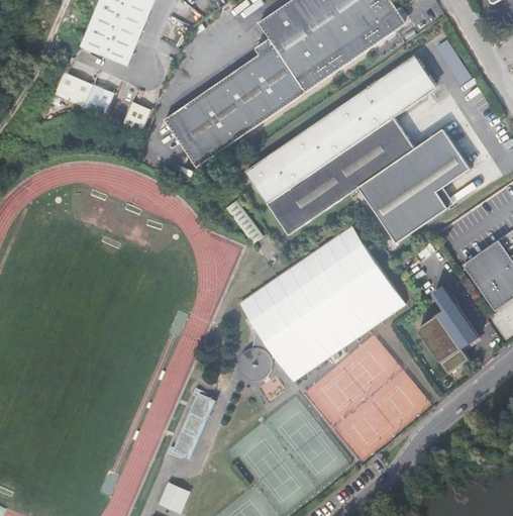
[(96,0),(82,32),(128,52),(150,0),(96,0)]
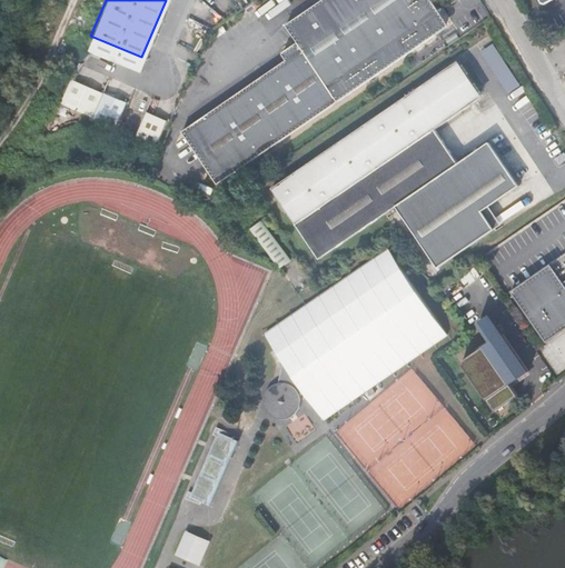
[(179,131),(216,185),(376,73),(432,33),(432,32),(435,29),(438,15),(439,7),(433,6),(428,0),(318,0),(283,25),(294,42),(280,52),(279,55),(284,60),(259,77),(256,71),(253,71),(226,90),(226,93),(228,98),(205,113),(201,109),(198,109),(187,117),(186,120),(189,125),(179,131)]
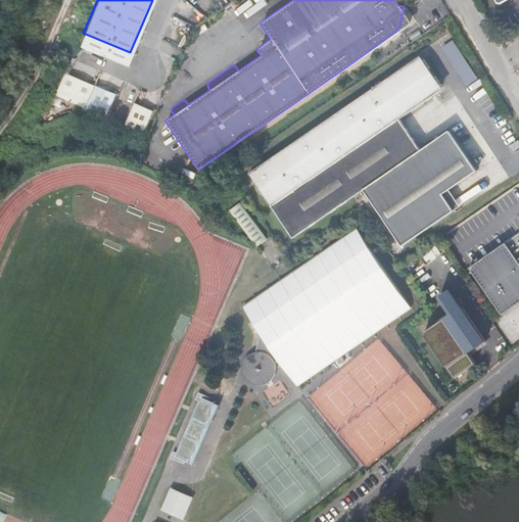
[(409,22),(403,13),(399,27),(396,30),(396,31),(409,22)]
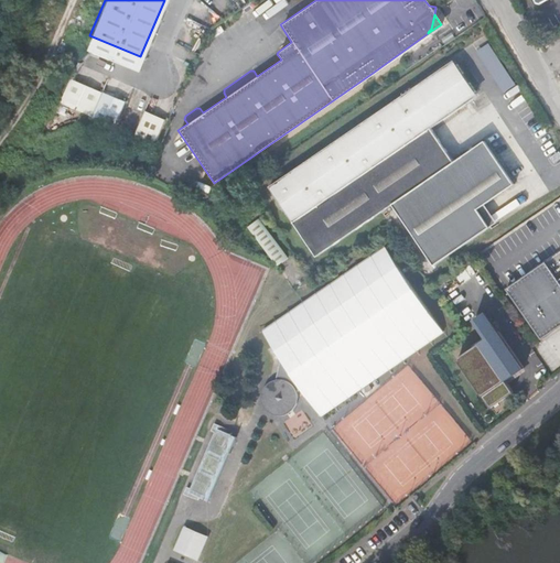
[(452,161),(429,127),(462,104),(460,99),(467,94),(473,90),(454,63),(450,66),(442,73),(439,68),(267,186),(314,256),(391,203),(452,161)]
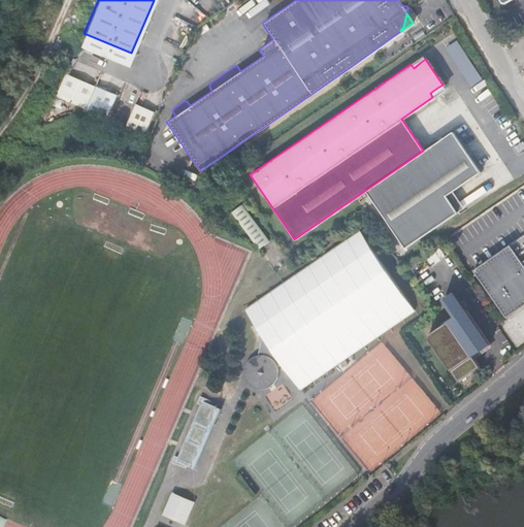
[(418,59),(411,64),(414,68),(421,62),(418,59)]
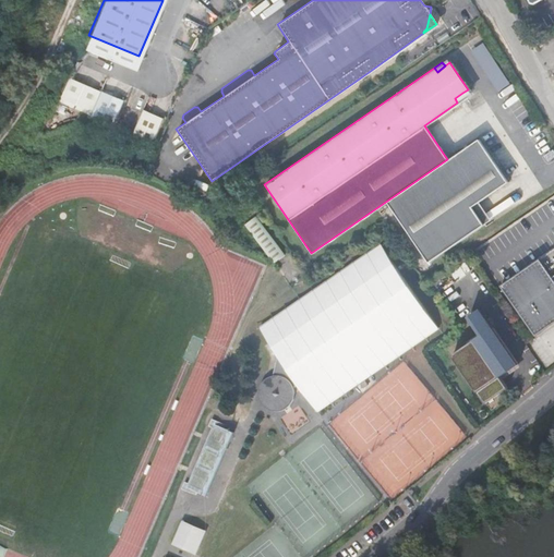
[(103,91),(69,77),(60,103),(92,114),(103,91)]
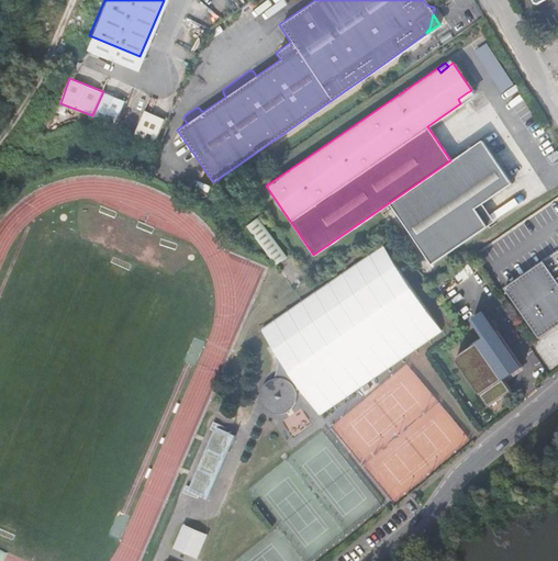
[(458,99),(460,103),(469,98),(466,93),(458,99)]
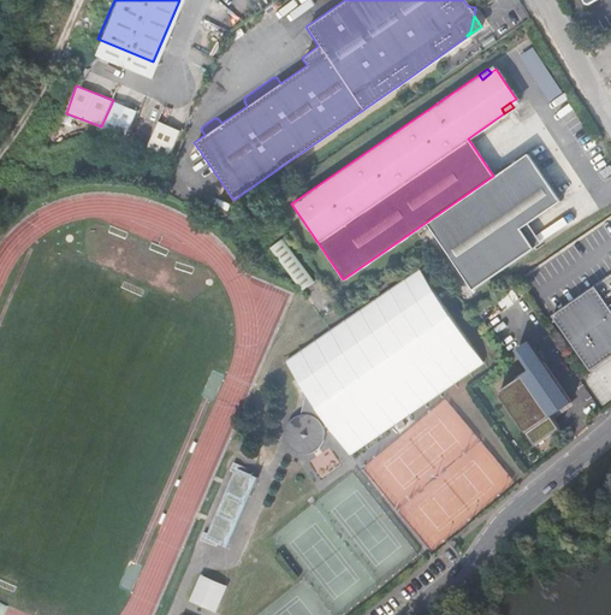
[(154,125),(152,130),(170,141),(175,134),(154,125)]
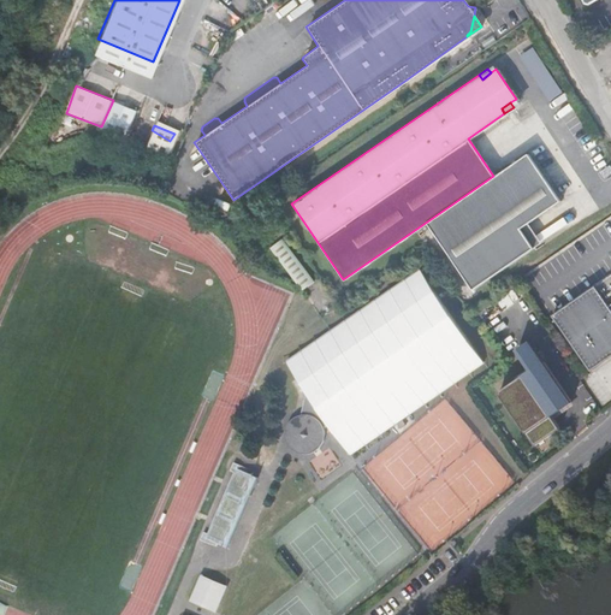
[(594,167),(601,163),(594,151),(587,155),(594,167)]
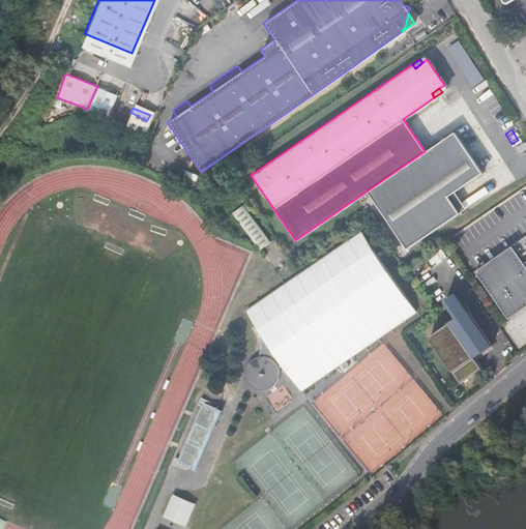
[(454,130),(425,151),(368,190),(407,247),(462,210),(450,193),(478,173),(481,171),(454,130)]
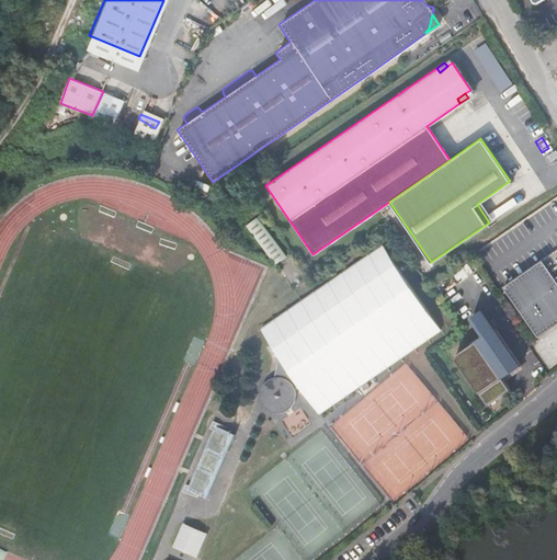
[(546,161),(555,155),(553,149),(543,156),(546,161)]
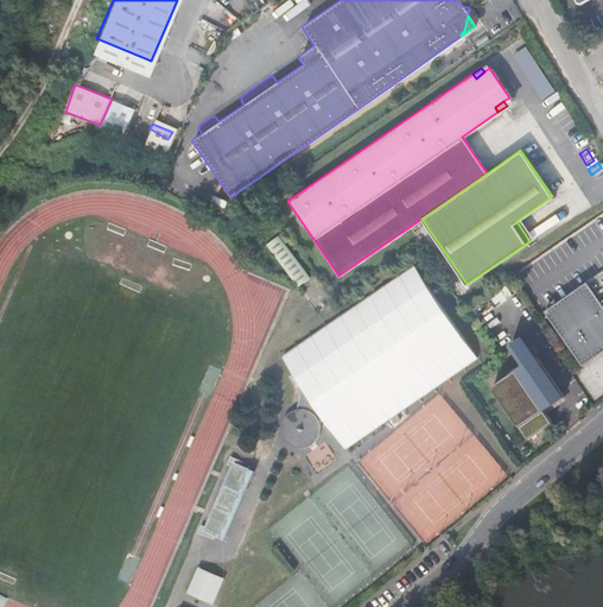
[(277,235),(265,244),(294,286),(306,278),(289,252),(277,235)]
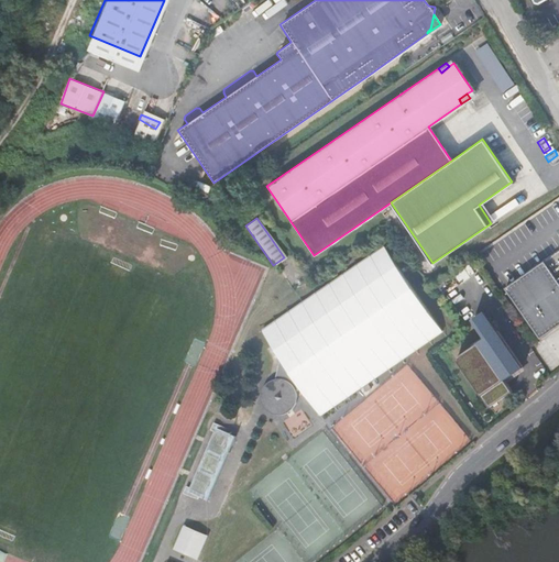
[(380,245),(256,329),(275,356),(269,377),(271,377),(272,377),(275,377),(276,377),(278,377),(282,378),(284,381),(286,383),(287,384),(288,385),(289,387),(291,388),(291,389),(295,386),(314,414),(438,330),(380,245)]
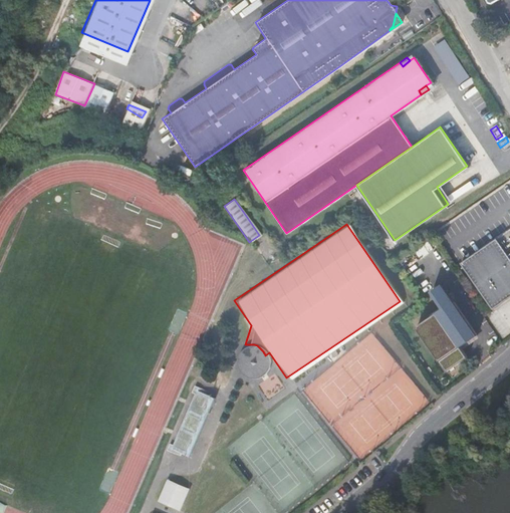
[(509,225),(458,261),(490,307),(509,293),(509,225)]
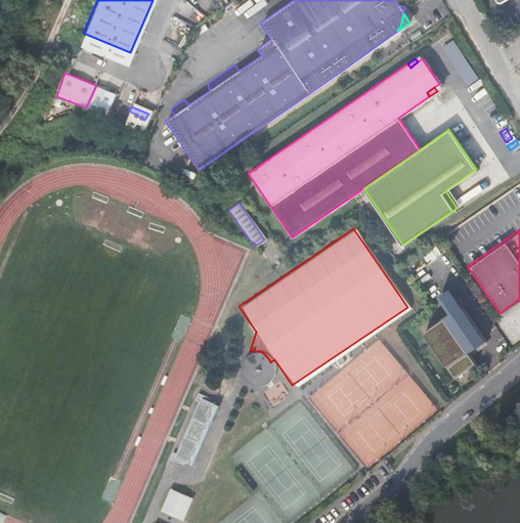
[(422,333),(452,378),(474,363),(467,352),(483,340),(448,290),(438,297),(449,313),(422,333)]
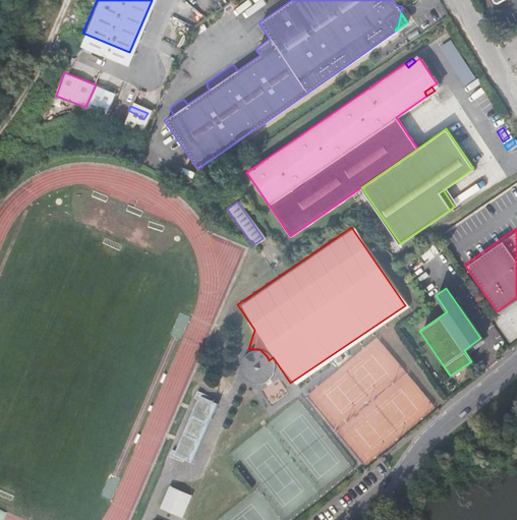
[(270,363),(269,360),(269,359),(268,358),(267,356),(266,355),(265,354),(263,352),(261,350),(257,349),(255,349),(254,349),(251,349),(250,349),(248,349),(246,349),(244,350),(242,352),(241,353),(240,354),(239,355),(237,357),(236,359),(235,362),(235,364),(235,366),(235,370),(236,372),(238,376),(240,378),(242,381),(246,382),(248,383),(251,384),(255,383),(260,382),(261,382),(264,379),(267,376),(269,372),(270,368),(270,366),(270,363)]
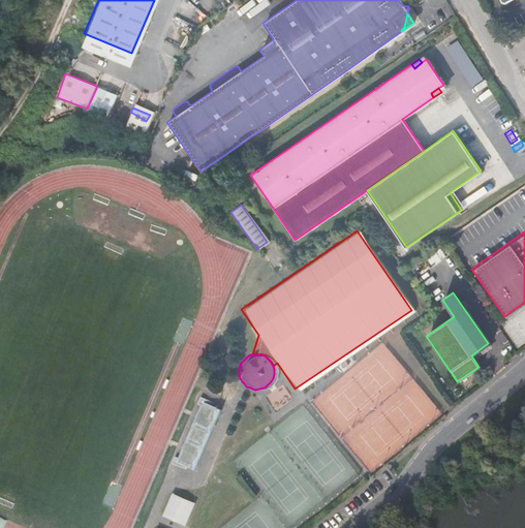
[(219,410),(203,402),(177,462),(193,469),(219,410)]
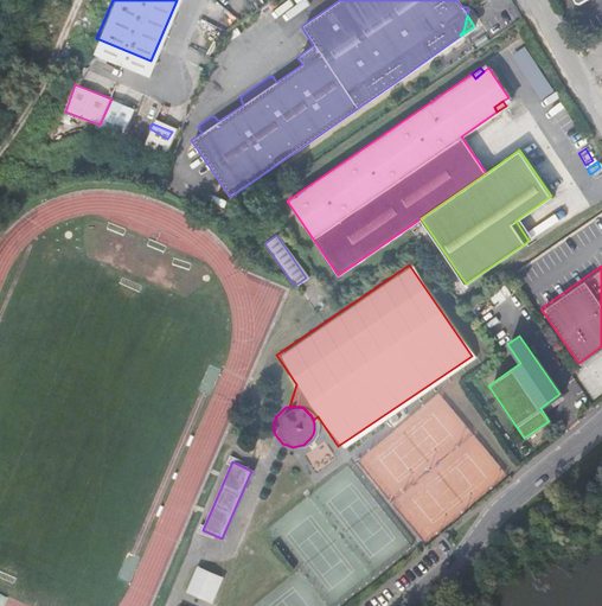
[(215,578),(192,568),(184,589),(206,599),(215,578)]
